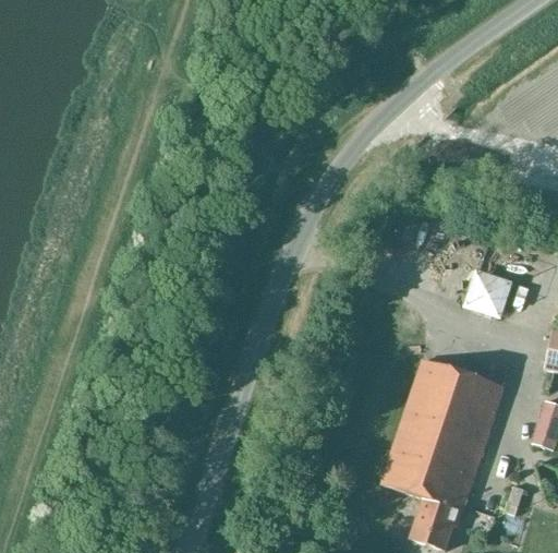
[(486,243),(477,269),(489,274),(498,248),(486,243)]
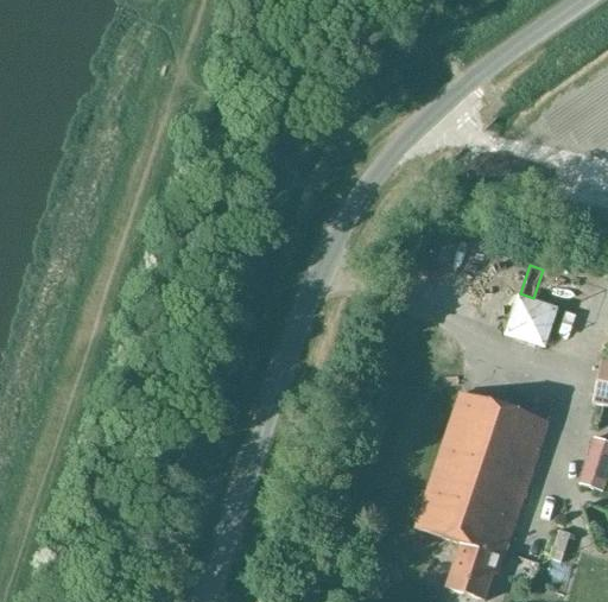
[(518,292),(505,334),(545,347),(559,306),(533,298),(520,293),(518,292)]
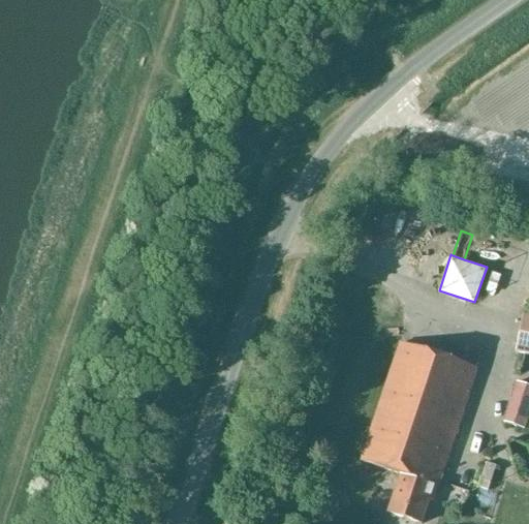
[(516,349),(528,351),(528,311),(523,310),(516,349)]
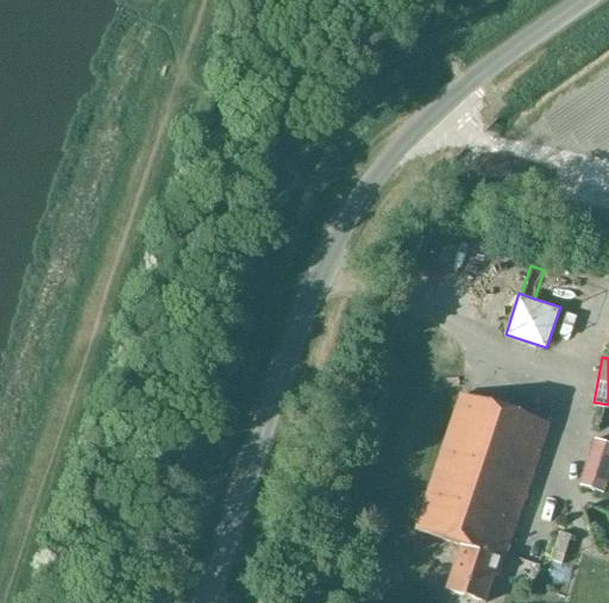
[(458,544),(444,588),(487,601),(496,576),(500,577),(552,422),(459,390),(412,528),(458,544)]
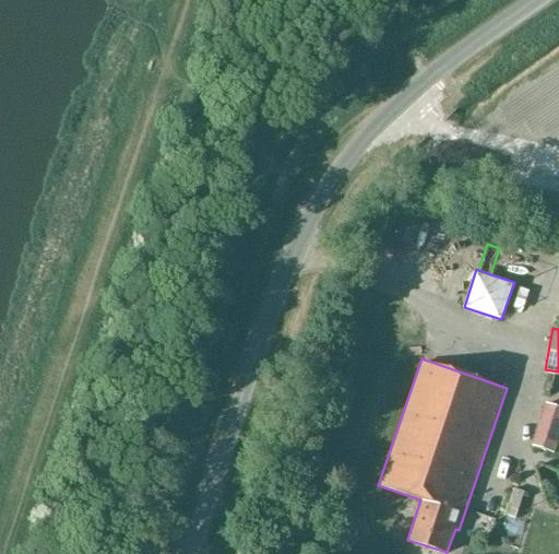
[(532,440),(556,448),(558,435),(558,403),(546,399),(532,440)]
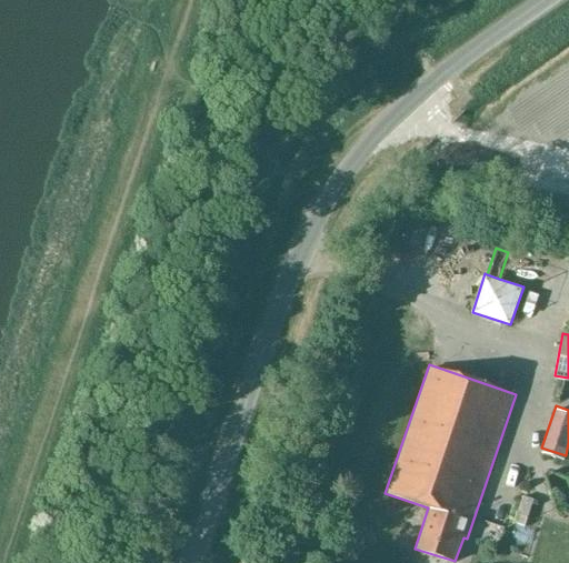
[(523,521),(532,496),(522,493),(515,519),(523,521)]
